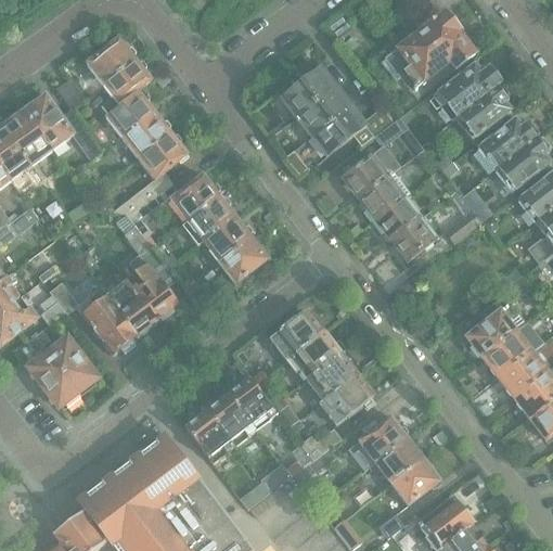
[(442,15),(431,0),(410,16),(421,30),(382,62),(397,79),(400,77),(414,97),(415,95),(418,99),(432,88),(431,87),(457,66),(458,68),(477,53),(460,31),(462,30),(447,11),(442,15)]
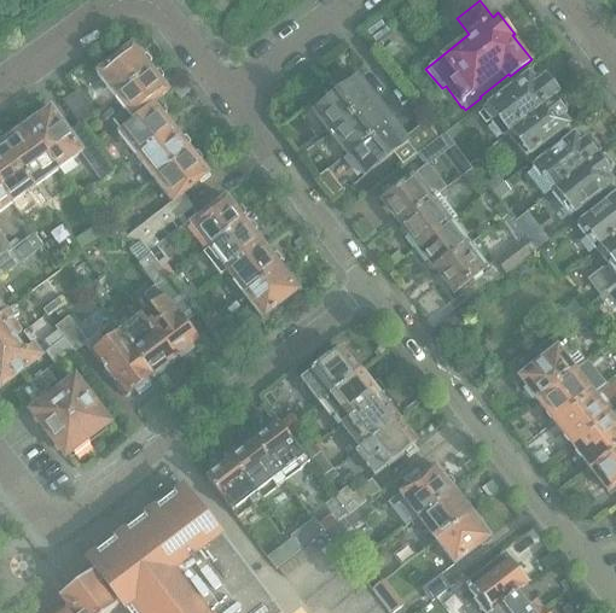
[(367,28),(378,41),(391,31),(381,18),(367,28)]
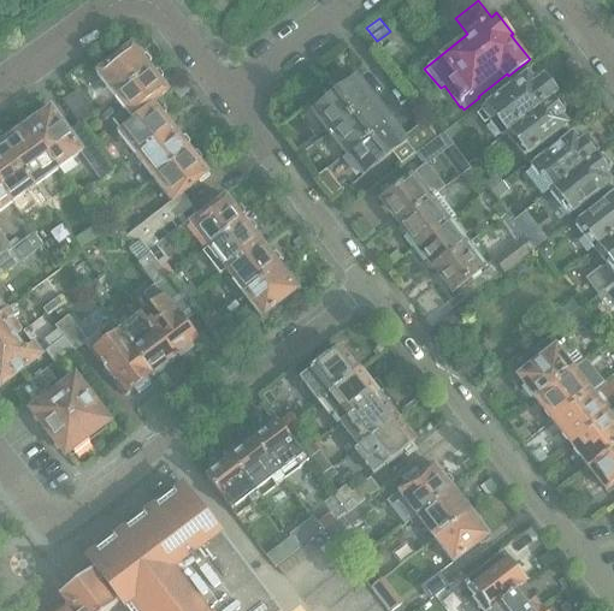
[(383,46),(390,54),(397,47),(391,40),(383,46)]
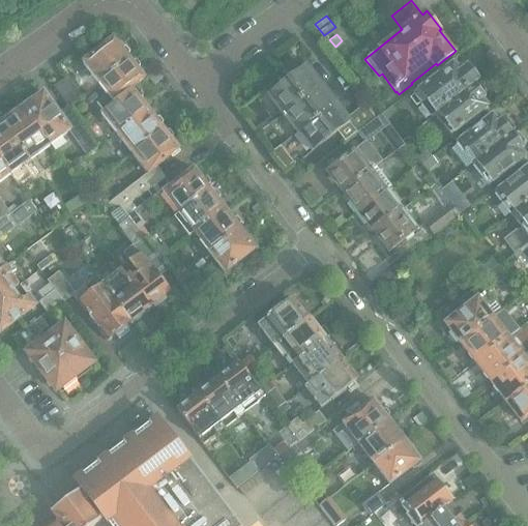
[(127,44),(121,45),(115,36),(84,59),(99,80),(130,56),(128,54),(130,48),(127,44)]
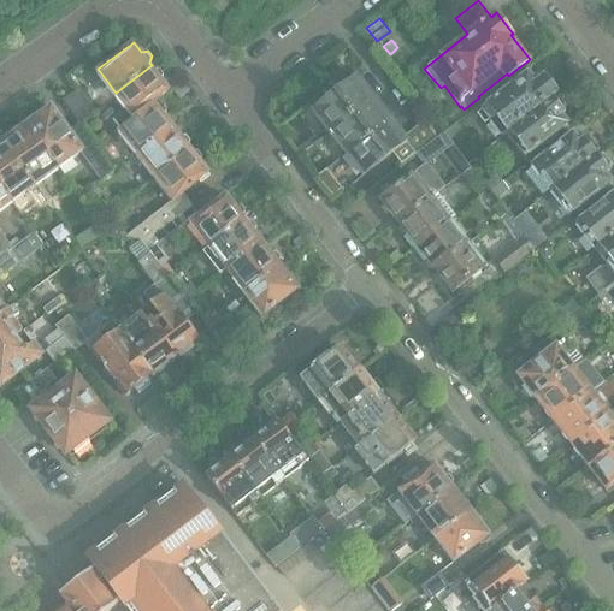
[(152,65),(116,93),(128,107),(116,116),(123,124),(134,116),(159,98),(170,89),(163,79),(165,73),(160,66),(153,67),(152,65)]
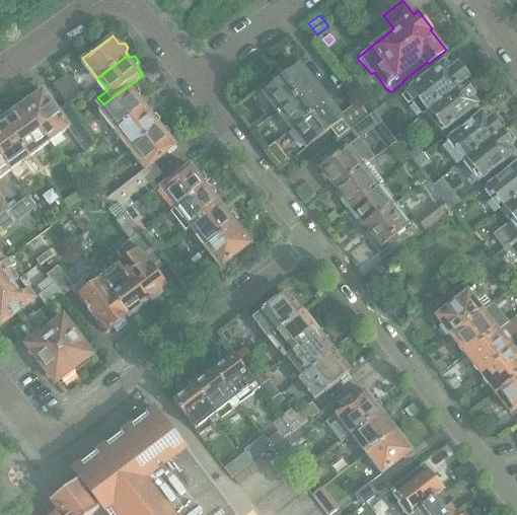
[(438,65),(405,89),(423,113),(427,109),(465,79),(466,79),(467,78),(469,77),(458,62),(451,68),(445,60),(438,65)]
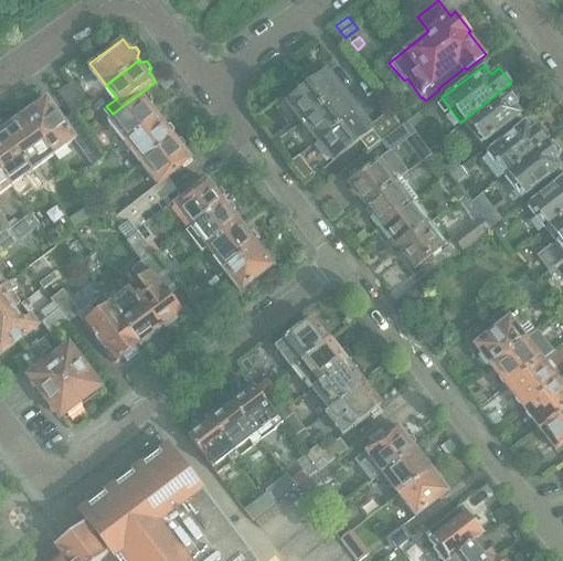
[(304,87),(288,101),(303,119),(343,87),(328,69),(316,77),(309,84),(308,84),(307,85),(306,86),(305,87),(304,87)]
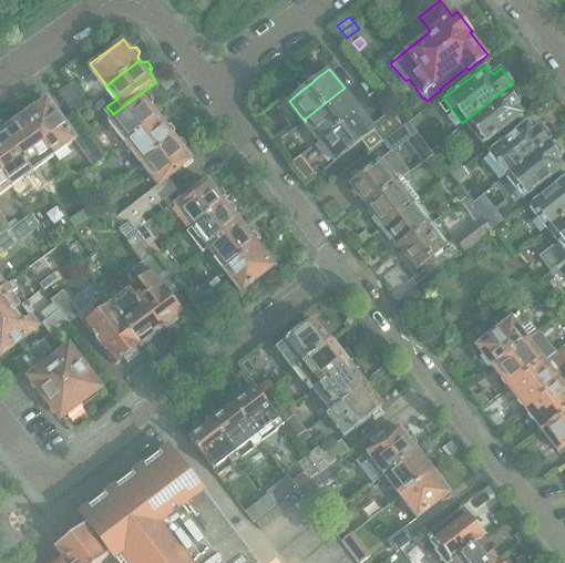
[(73,80),(60,90),(62,92),(74,110),(88,100),(73,80)]
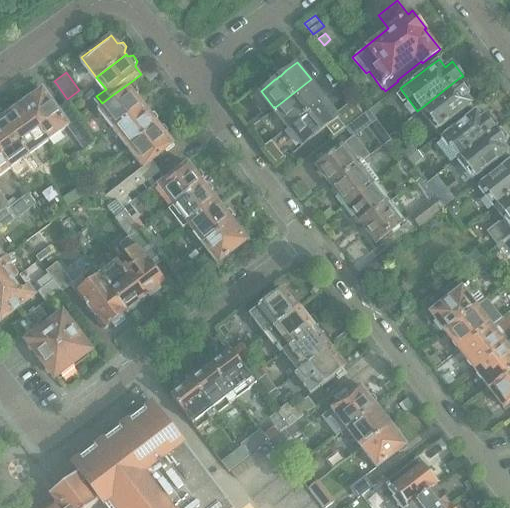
[(459,78),(421,108),(437,128),(464,108),(471,102),(465,94),(469,91),(468,90),(470,85),(465,79),(461,80),(459,78)]
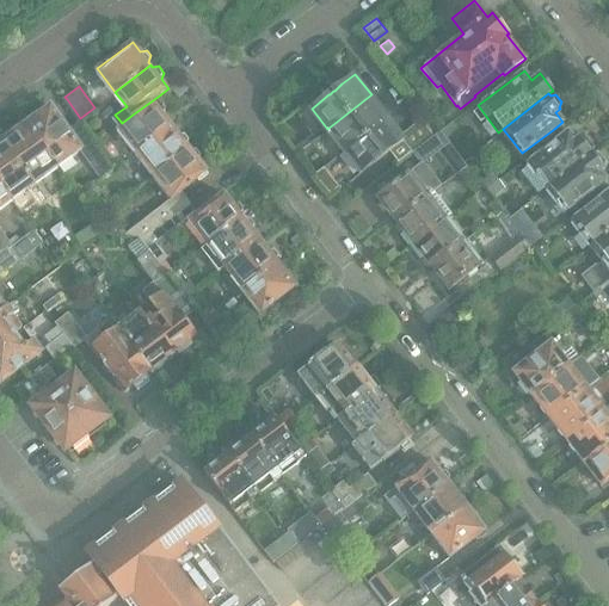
[(371,94),(327,129),(328,130),(344,149),(387,116),(371,96),(371,94)]
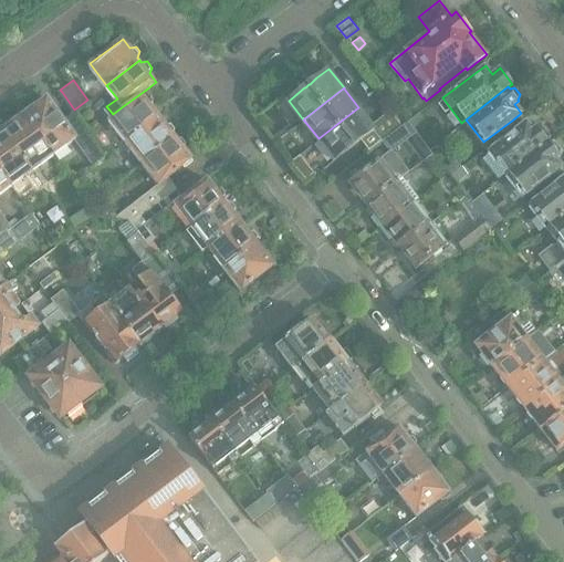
[(150,104),(154,100),(146,90),(123,106),(113,114),(110,116),(126,138),(158,114),(150,104)]
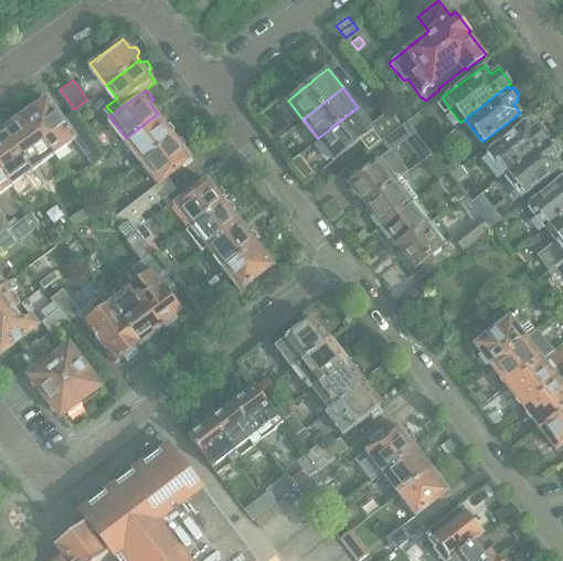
[(76,137),(77,136),(49,96),(41,103),(35,101),(24,109),(54,151),(76,137)]
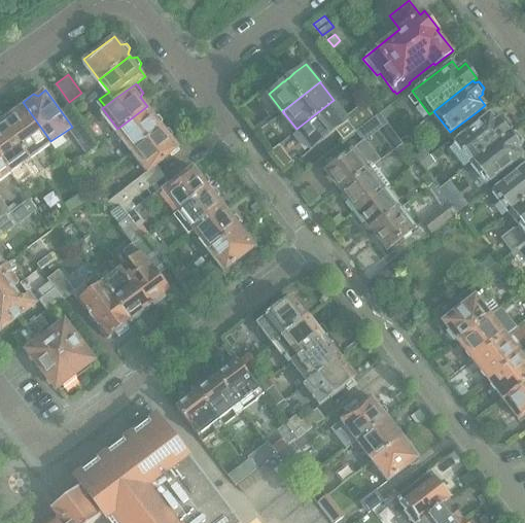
[(334,100),(296,129),(298,131),(311,148),(312,148),(349,119),(357,129),(379,112),(371,103),(368,98),(346,114),(344,112),(335,101),(334,100)]
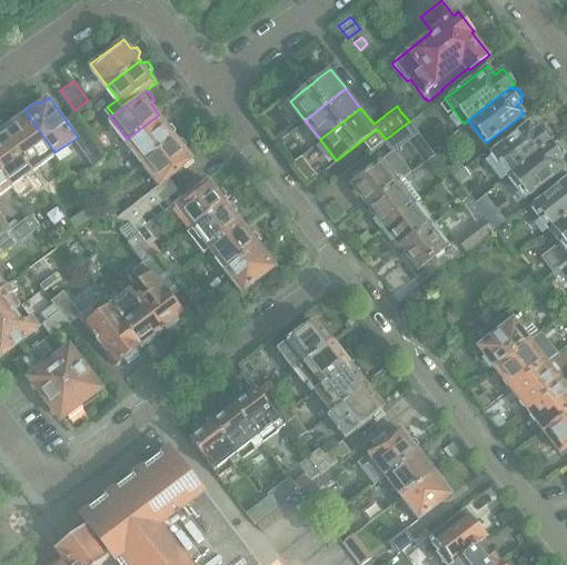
[(32,168),(55,152),(25,110),(12,118),(12,122),(5,129),(32,168)]
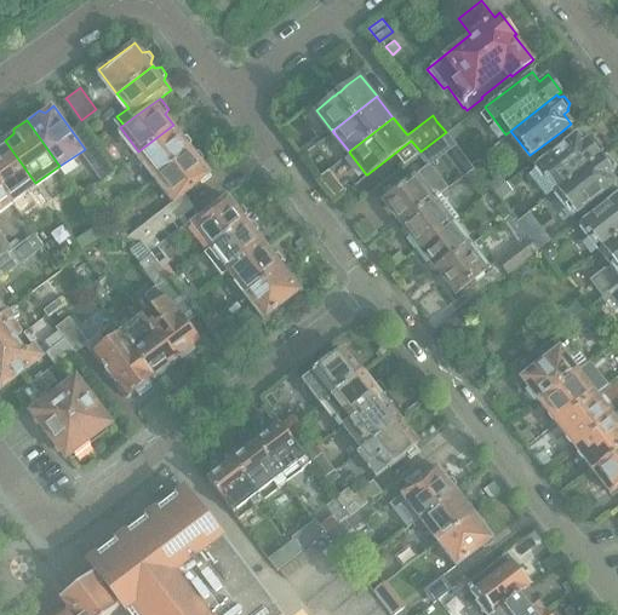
[(456,137),(465,130),(459,122),(450,130),(456,137)]
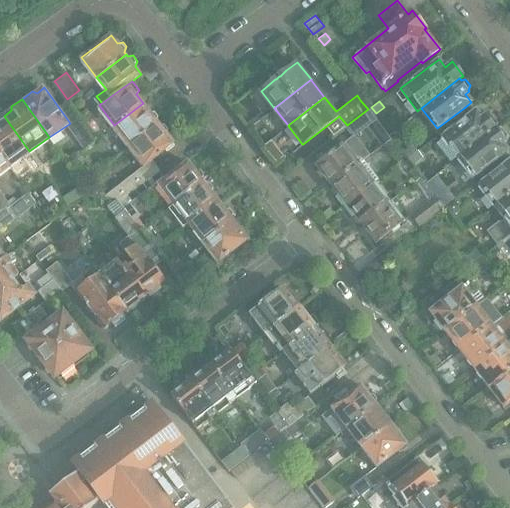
[(155,111),(150,112),(143,103),(114,125),(128,144),(157,122),(156,120),(158,115),(155,111)]
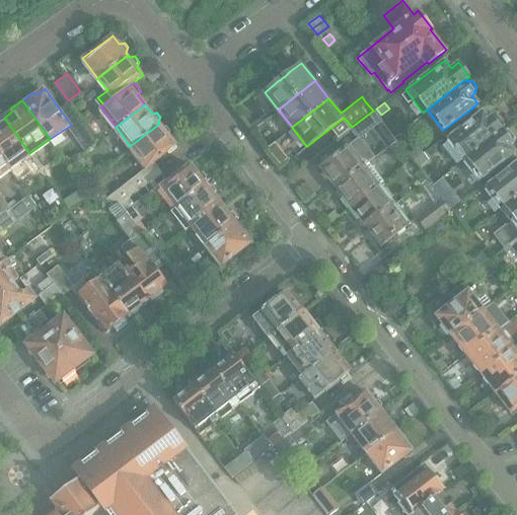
[(87,108),(78,116),(80,118),(82,121),(92,114),(87,108)]
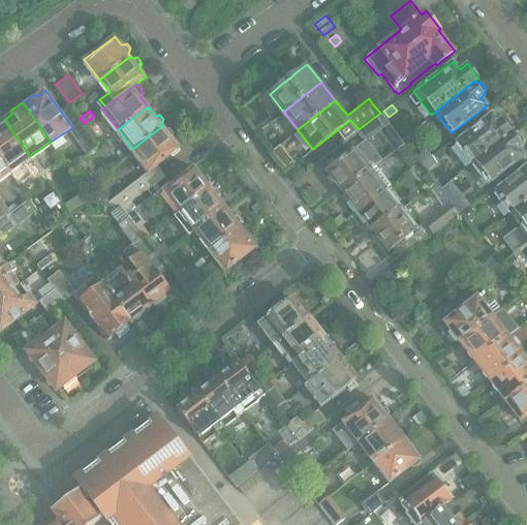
[(380,113),(359,129),(366,139),(367,139),(390,121),(382,111),(380,113)]
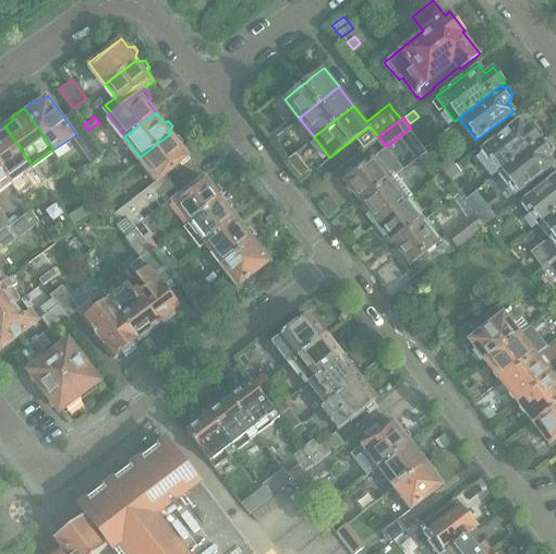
[(275,137),(291,124),(287,119),(270,132),(275,137)]
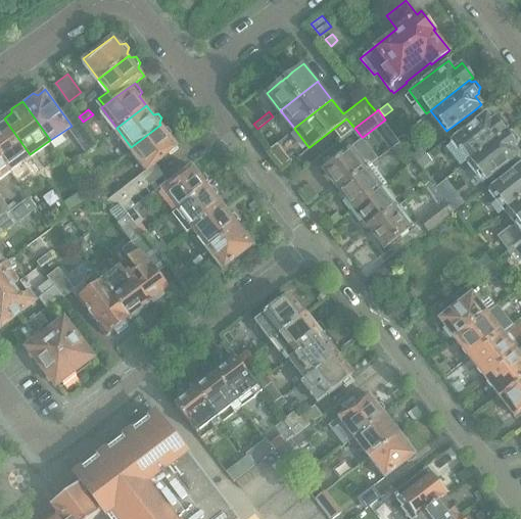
[(495,114),(492,118),(487,111),(452,139),(468,160),(506,131),(504,129),(509,125),(501,114),(498,118),(495,114)]
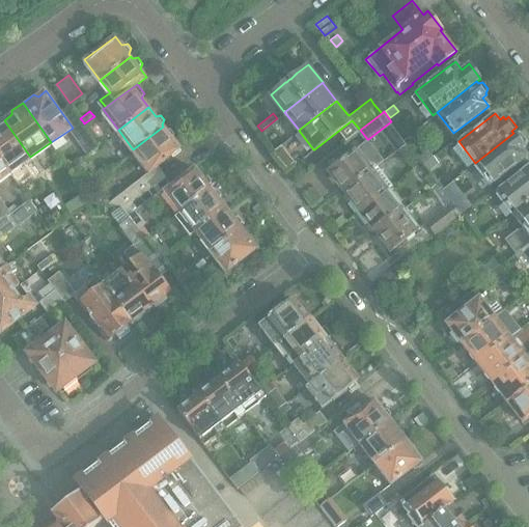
[(0,157),(10,171),(30,157),(4,120),(0,122),(0,157)]
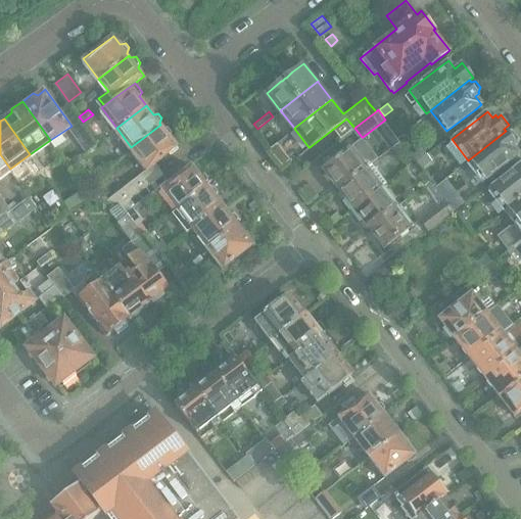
[(72,126),(70,127),(87,150),(98,142),(93,135),(83,122),(81,119),(72,126)]
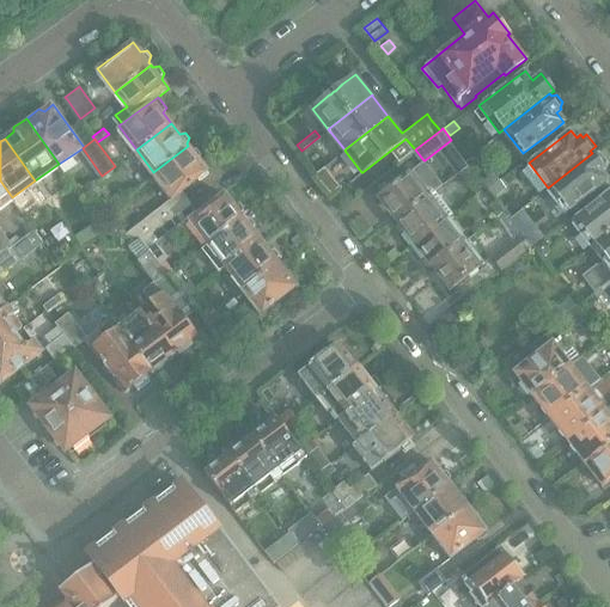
[(451,141),(439,151),(465,183),(477,173),(451,141)]
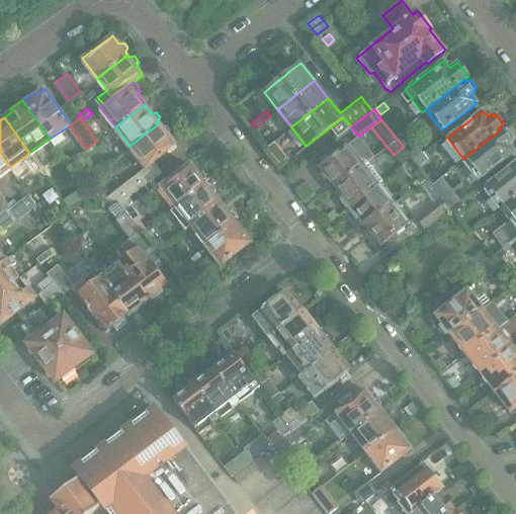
[(166,124),(161,125),(159,123),(130,146),(145,165),(122,183),(106,196),(118,198),(119,200),(120,200),(162,169),(154,158),(174,143),(168,135),(170,130),(166,124)]
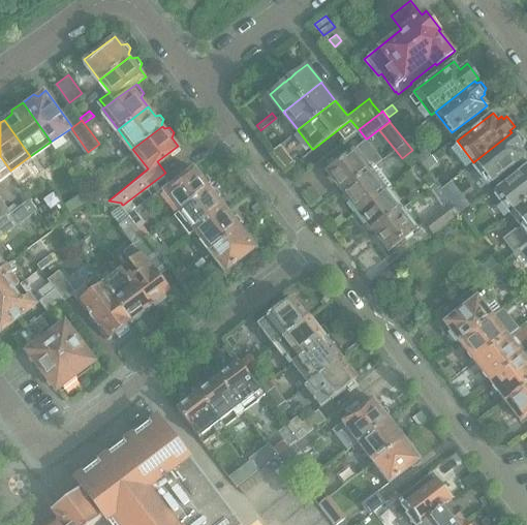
[(522,143),(525,141),(518,130),(513,134),(512,132),(473,162),(490,183),(525,155),(520,148),(523,146),(522,143)]
